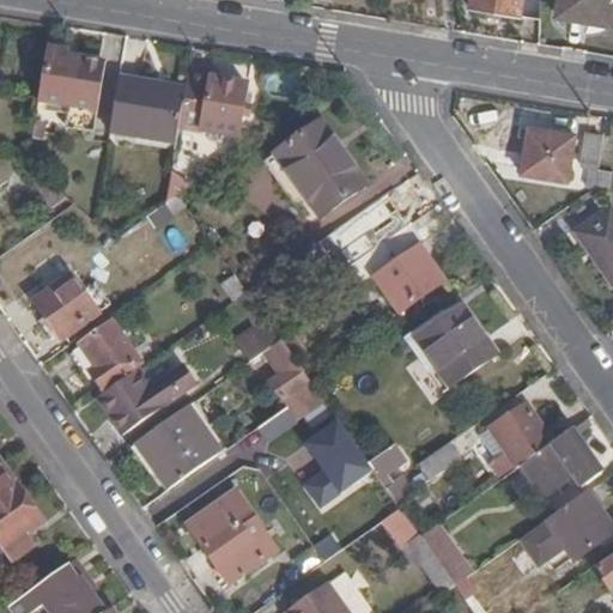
[(539,20),(539,0),(471,0),(469,8),(539,20)]
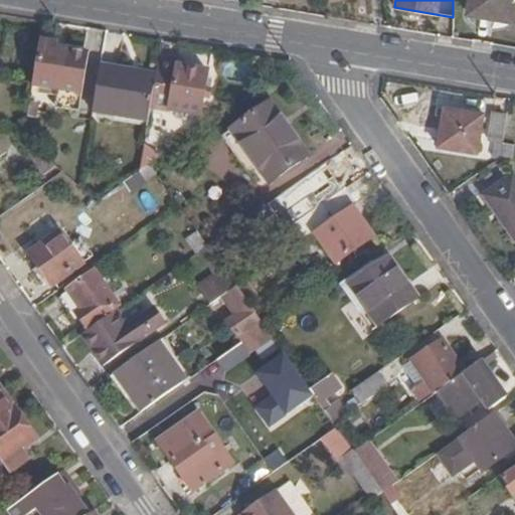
[(503,17),(501,21),(511,23),(514,0),(471,0),(469,10),(503,17)]
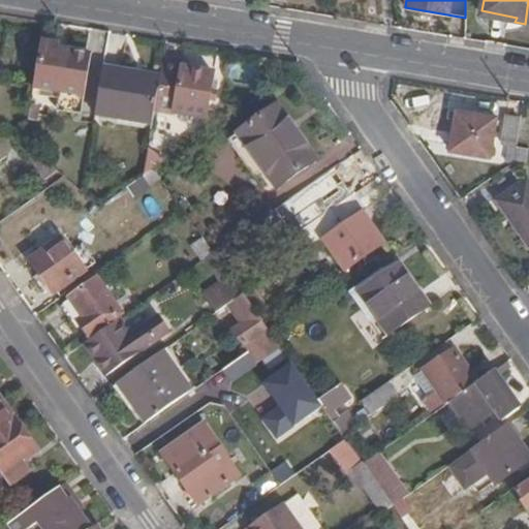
[(480,17),(515,22),(517,18),(481,10),(480,17)]
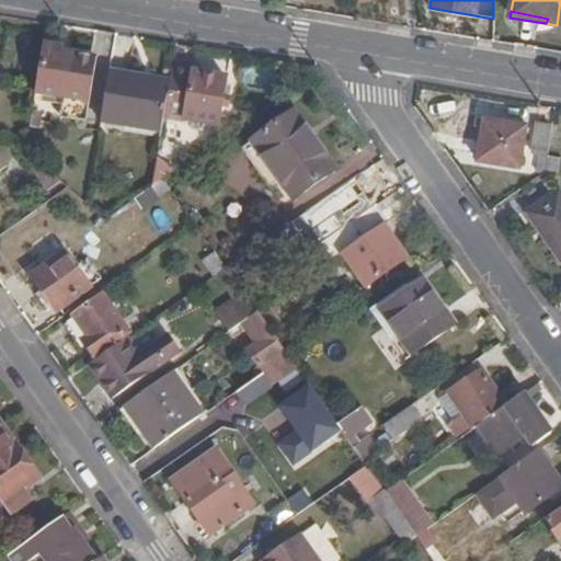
[(61,48),(44,44),(35,89),(91,100),(98,60),(60,53),(61,48)]
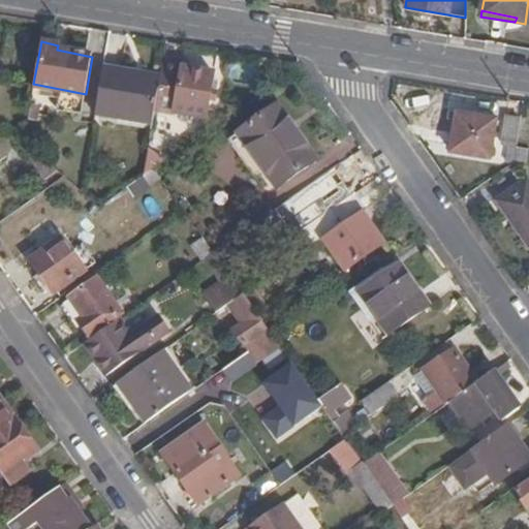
[(183,70),(162,66),(160,76),(159,84),(155,109),(177,113),(205,118),(211,74),(183,70)]
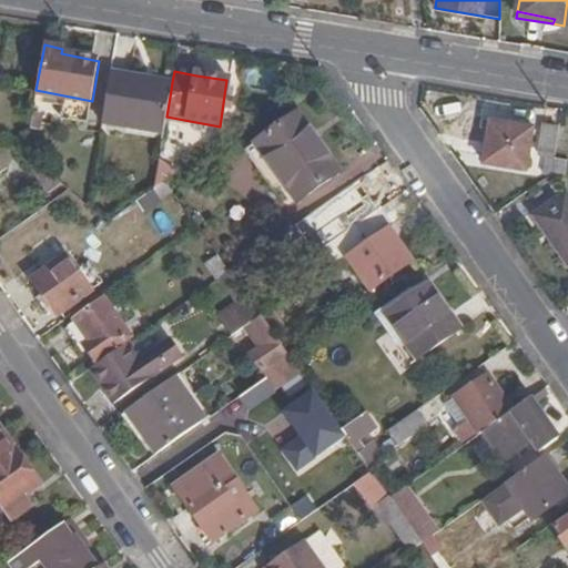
[(110,72),(102,122),(163,132),(166,117),(171,90),(140,85),(140,78),(110,72)]
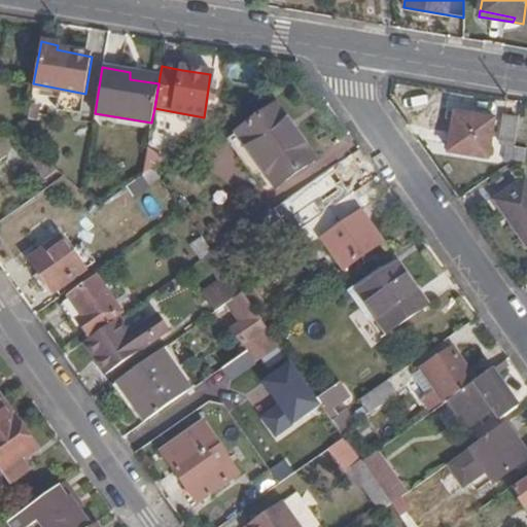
[(130,79),(159,83),(160,76),(130,72),(130,79)]
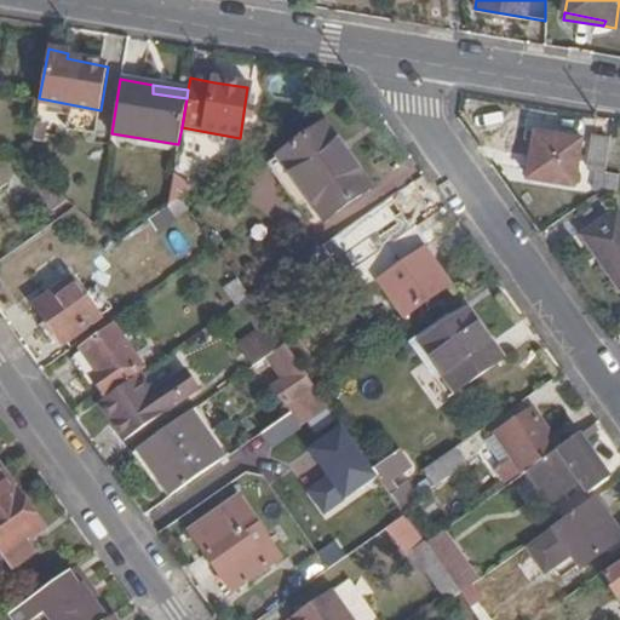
[(325,122),(277,155),(322,220),(369,185),(332,135),(325,122)]
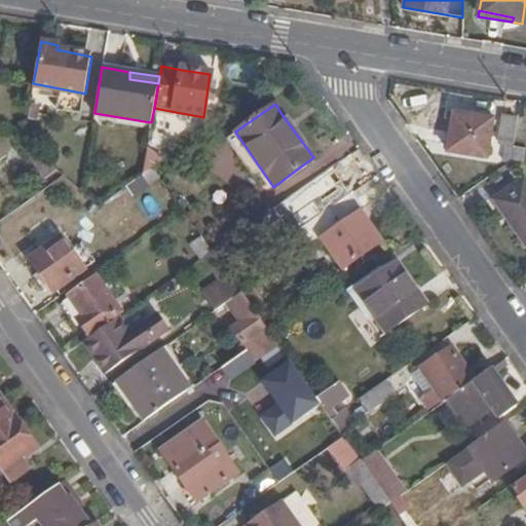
[(492,116),(453,111),(447,151),(486,157),(492,116)]
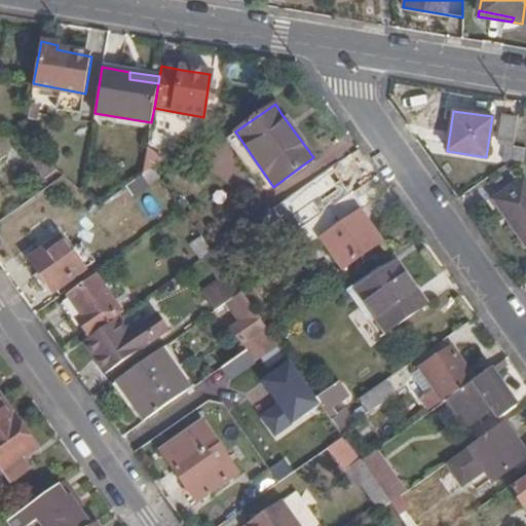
[(513,146),(517,120),(503,117),(499,144),(503,145),(513,146)]
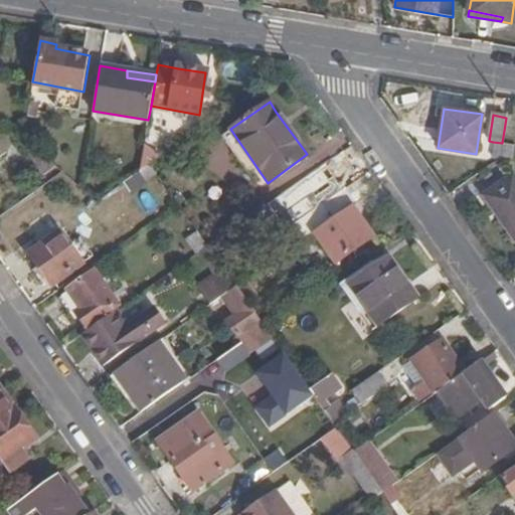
[(42,174),(54,165),(24,138),(22,139),(19,142),(42,174)]
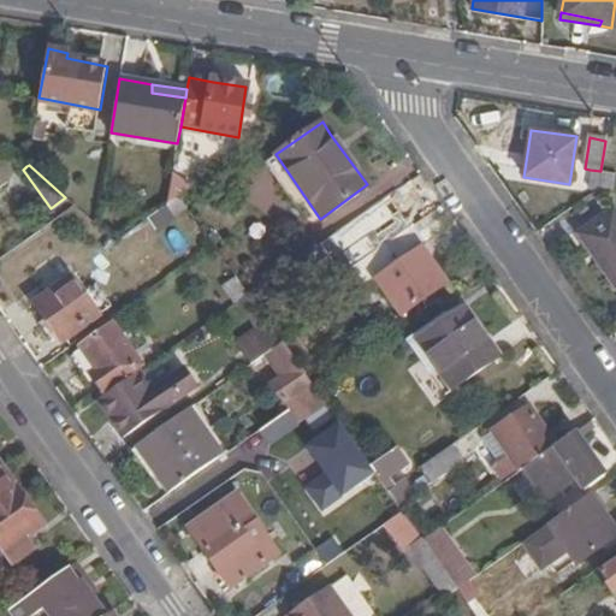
[(598,190),(600,171),(590,170),(586,189),(598,191),(598,190)]
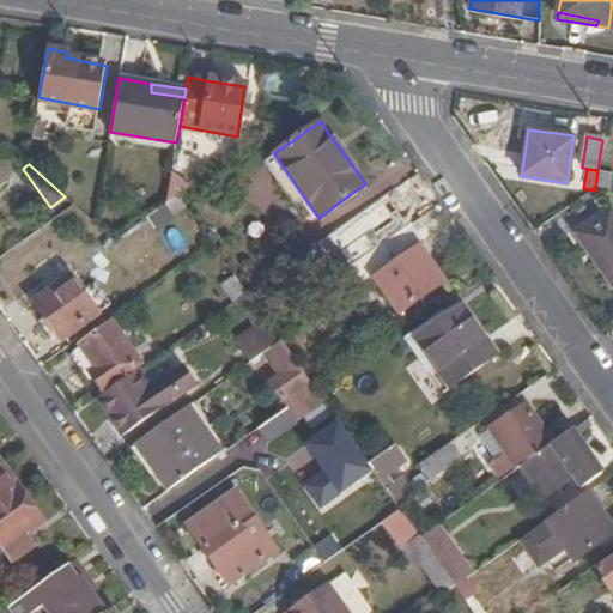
[(612,173),(598,170),(595,189),(608,195),(612,173)]
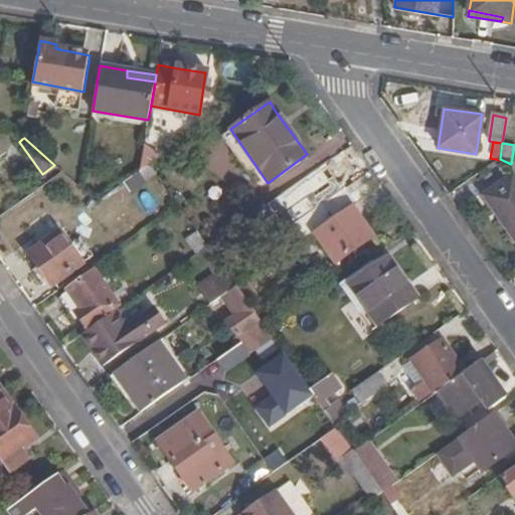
[(155,172),(149,164),(140,170),(138,171),(144,179),(155,172)]
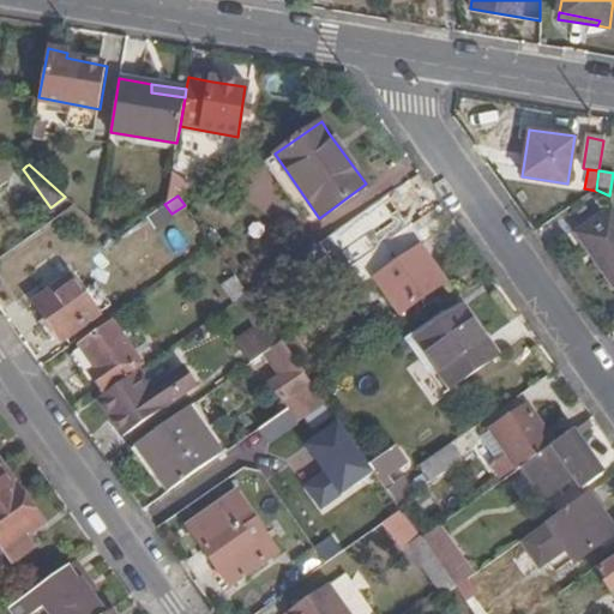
[(385,223),(372,204),(333,232),(345,250),(385,223)]
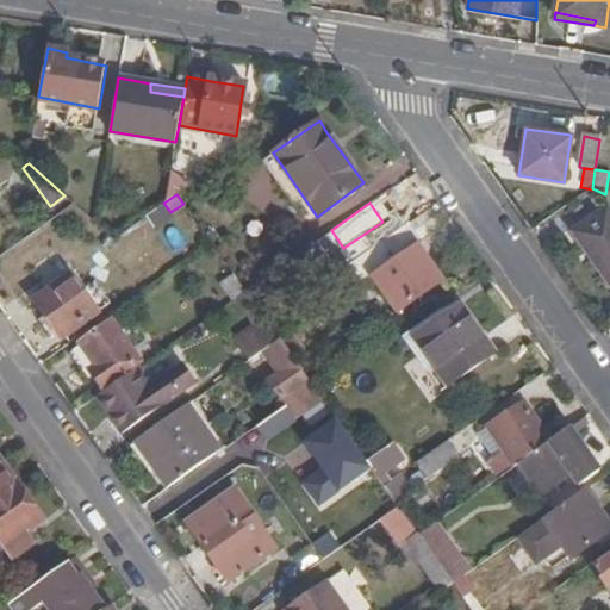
[(609,215),(605,209),(574,231),(589,250),(609,278),(609,215)]
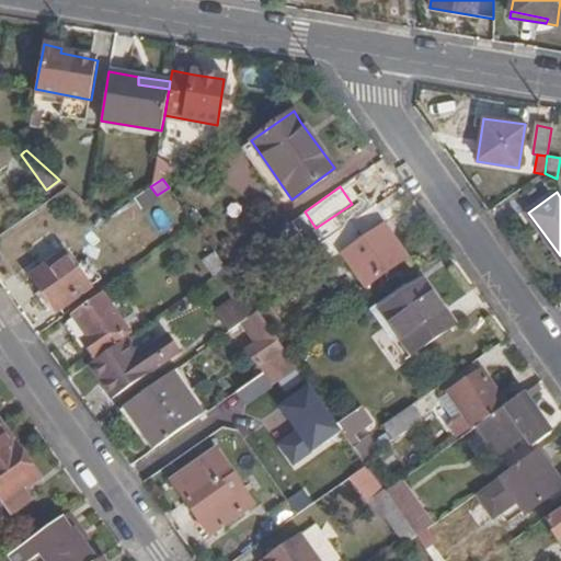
[(382,224),(341,253),(365,286),(405,258),(382,224)]
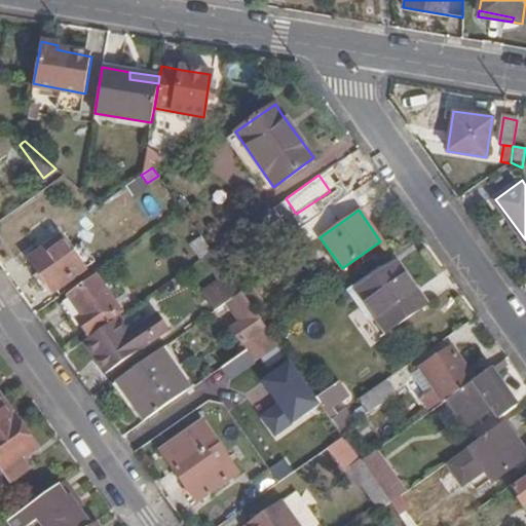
[(61,236),(29,259),(52,292),(83,269),(61,236)]
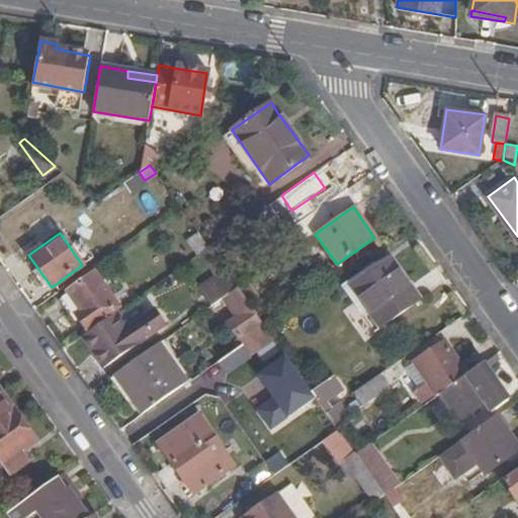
[(225,272),(208,248),(200,253),(217,277),(225,272)]
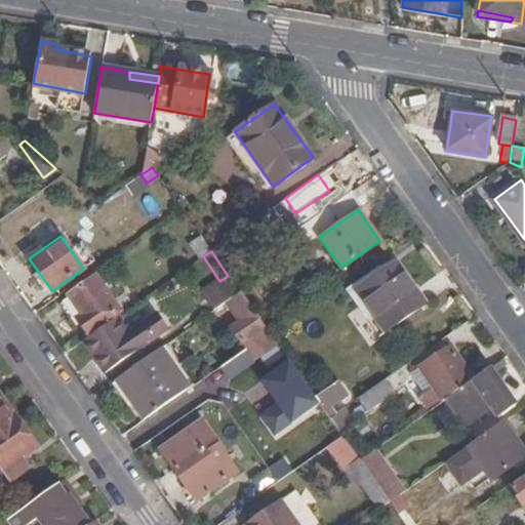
[(394,261),(356,290),(384,330),(423,304),(394,261)]
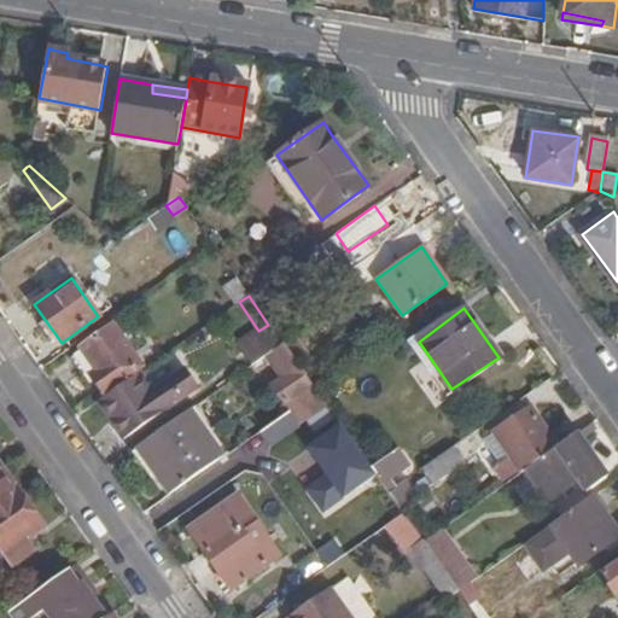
[(283,344),(268,325),(258,331),(239,345),(254,366),(264,359),(283,344)]
